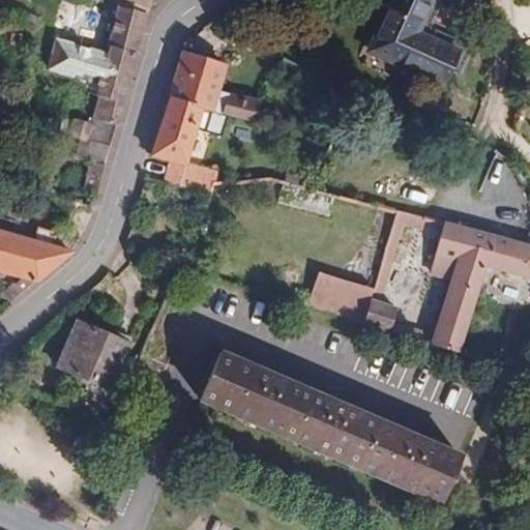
[(119,124),(152,2),(152,0),(121,0),(110,48),(111,49),(109,55),(58,40),(50,68),(72,75),(75,71),(102,80),(98,93),(100,94),(93,117),(119,124)]
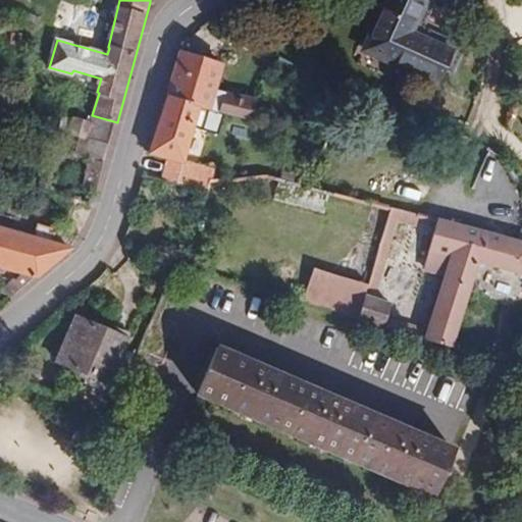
[(386,0),(365,48),(395,62),(400,55),(413,62),(409,68),(408,71),(437,85),(453,51),(420,37),(414,34),(418,25),(424,30),(434,6),(420,0),(386,0)]
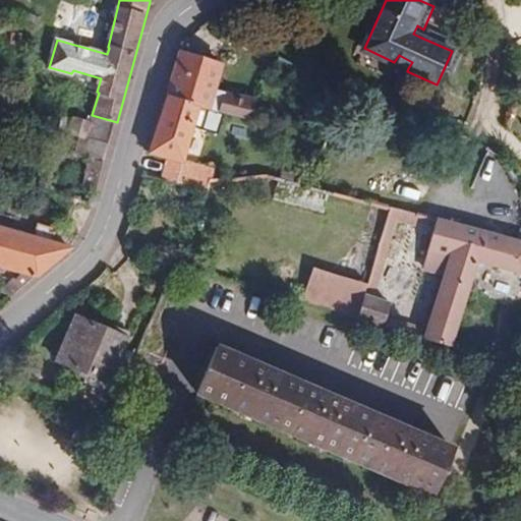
[(419,37),(423,30),(417,25),(413,34),(419,37)]
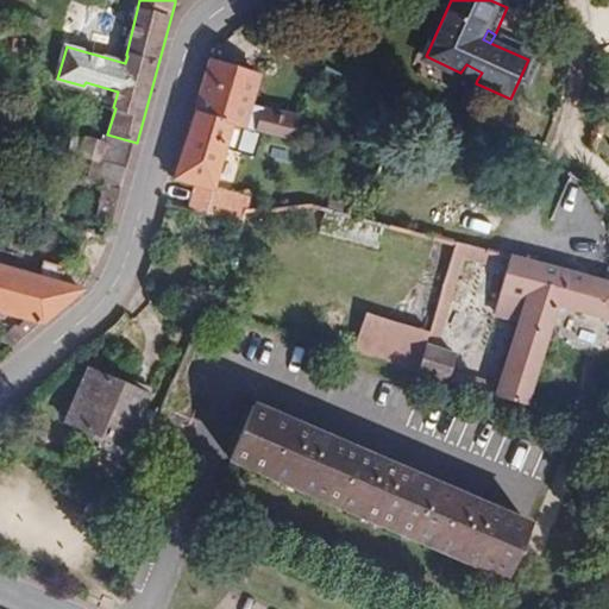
[(259,77),(211,61),(196,112),(230,121),(242,125),(246,126),(259,77)]
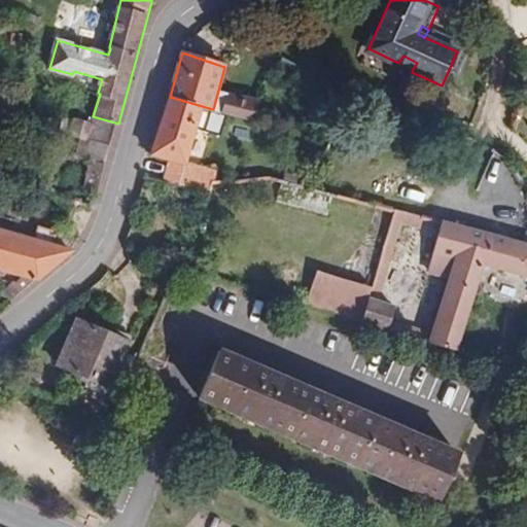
[(403,56),(398,63),(413,69),(417,63),(403,56)]
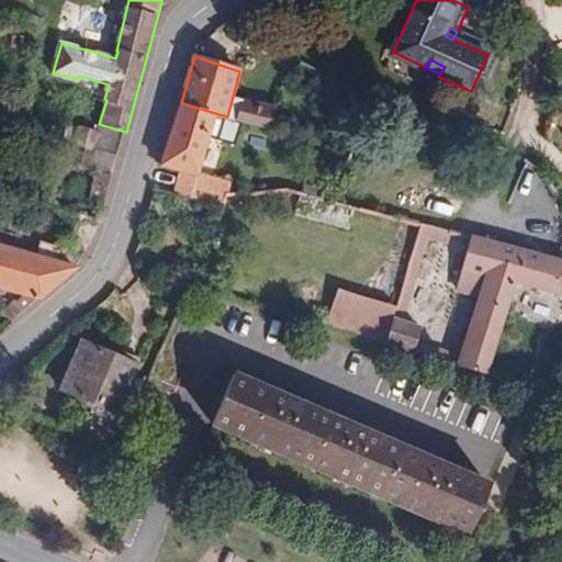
[(212,112),(181,103),(160,166),(182,173),(177,194),(222,204),(226,194),(229,181),(198,175),(206,137),(212,112)]
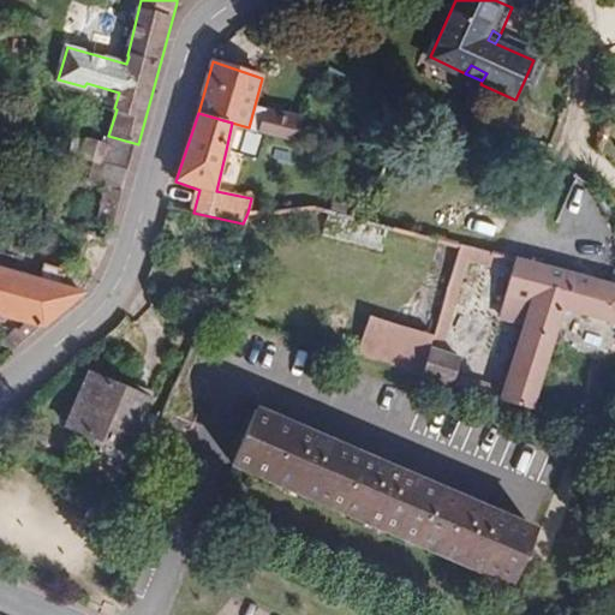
[(244,126),(232,123),(226,150),(237,151),(244,126)]
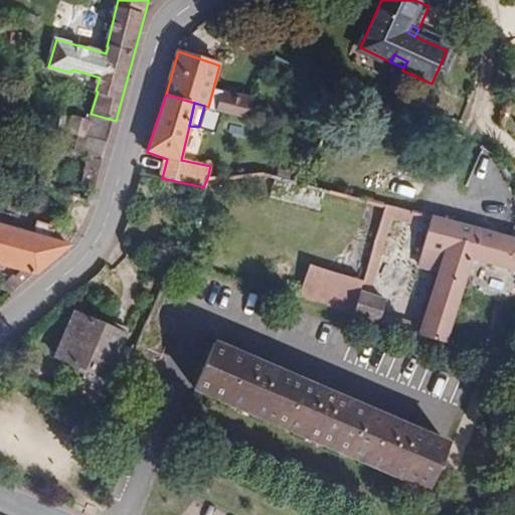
[(79,134),(86,135),(89,122),(63,114),(59,128),(79,134)]
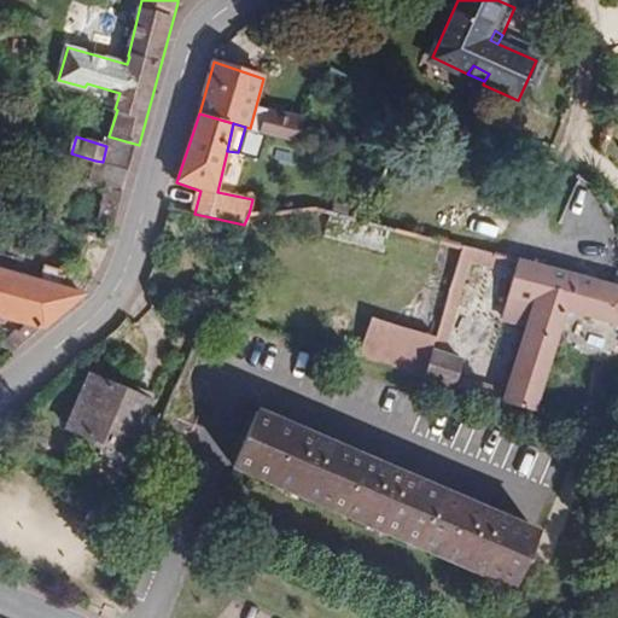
[(132,170),(139,145),(109,136),(106,146),(103,162),(132,170)]
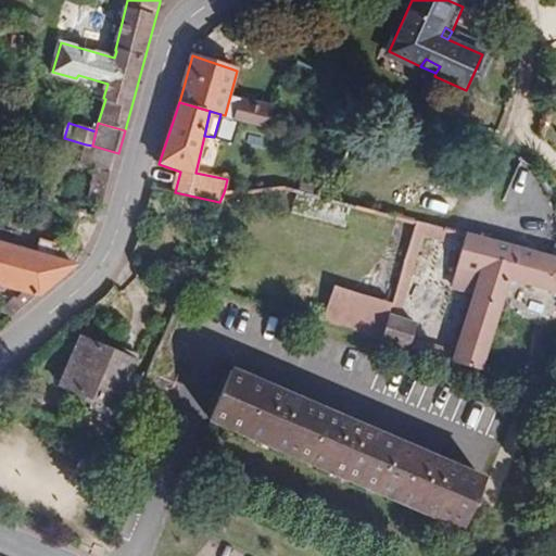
[(113,173),(118,153),(92,146),(86,144),(81,164),(98,168),(113,173)]
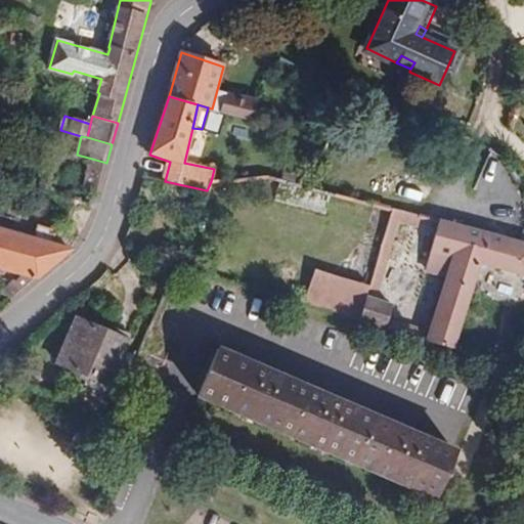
[(99,189),(106,163),(92,159),(85,185),(99,189)]
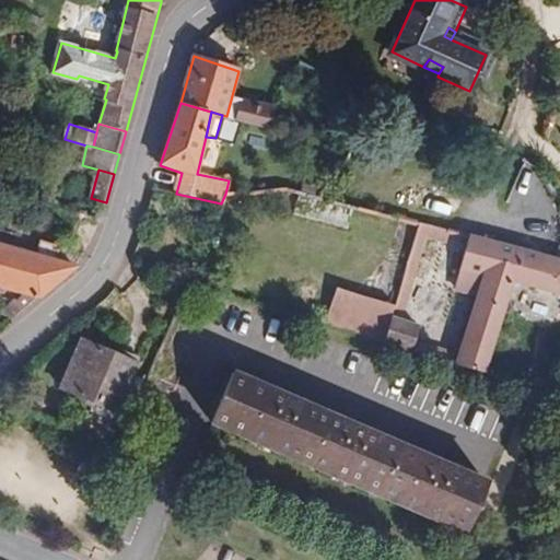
[(451,231),(422,222),(396,306),(392,318),(401,322),(428,238),(447,243),(451,231)]
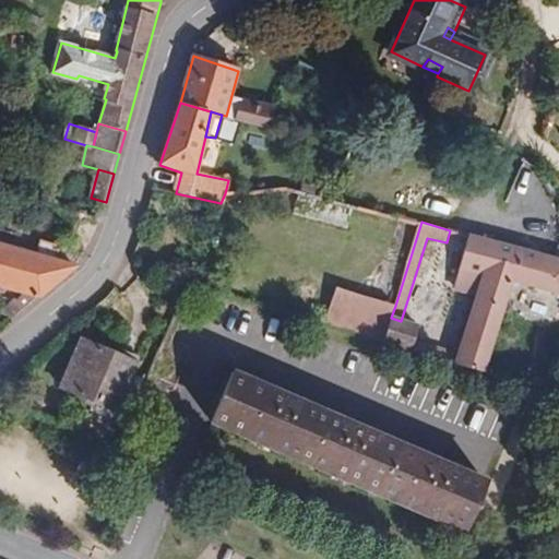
[(491,266),(498,244),(468,235),(462,258),(486,265),(491,266)]
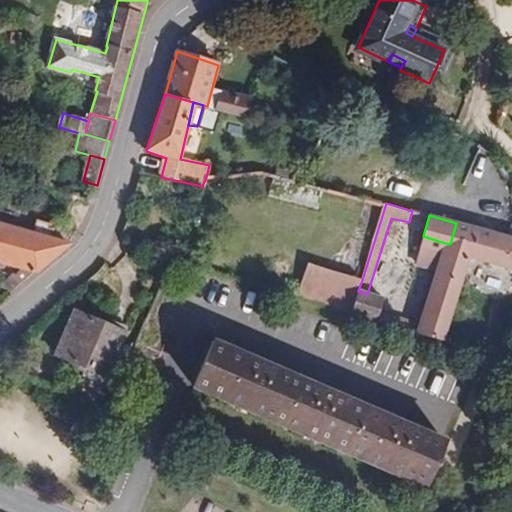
[(55,226),(37,220),(34,233),(52,238),(55,226)]
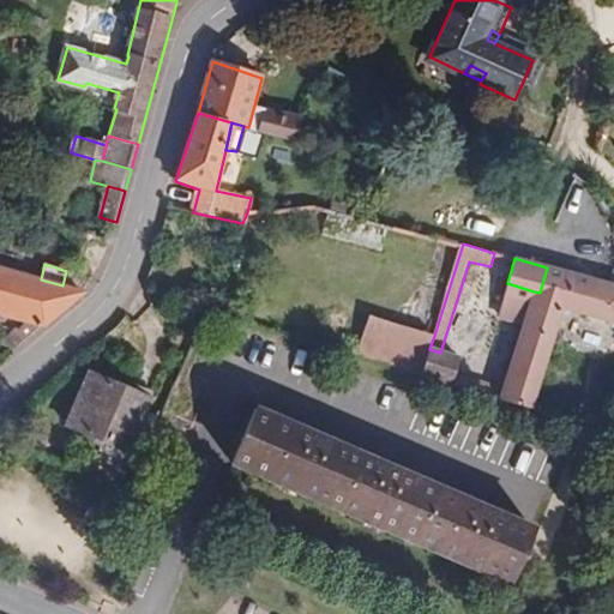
[(62,286),(41,280),(0,268),(0,311),(31,315),(44,324),(84,290),(62,286)]
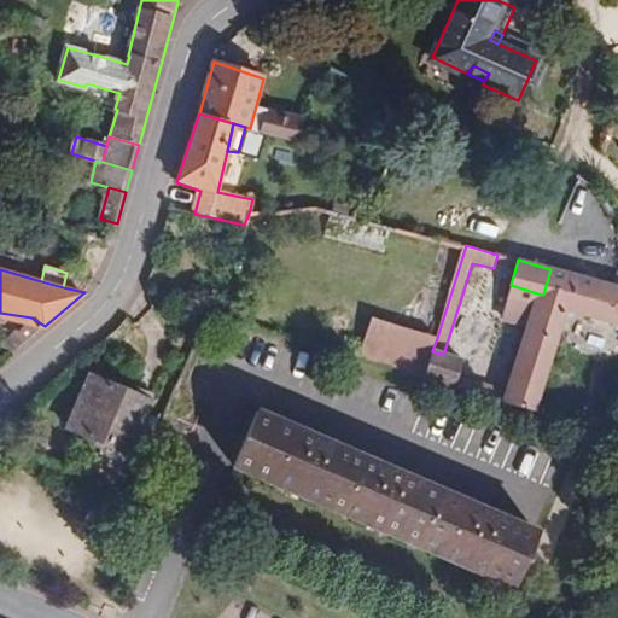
[(566,312),(576,275),(563,272),(551,269),(543,295),(537,293),(509,390),(505,403),(536,412),(566,312)]
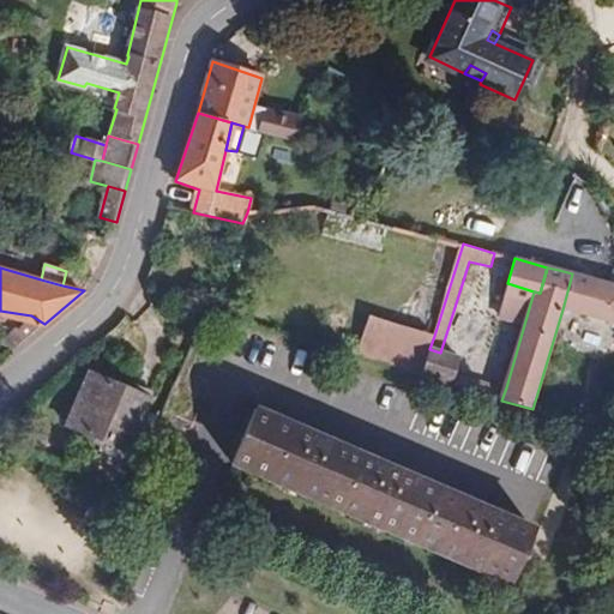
[(613,323),(613,283),(572,274),(563,309),(613,323)]
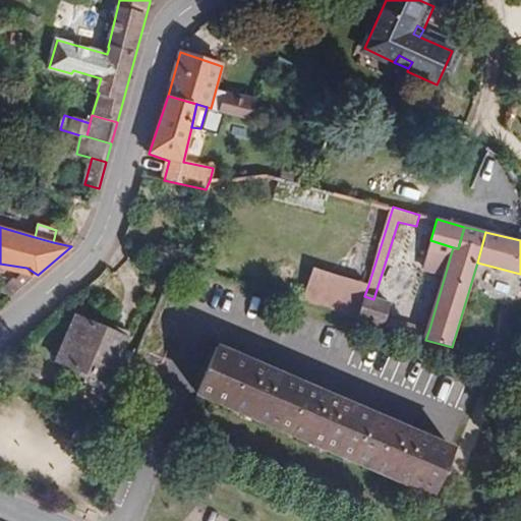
[(11,297),(38,275),(26,268),(18,279),(14,278),(2,290),(11,297)]
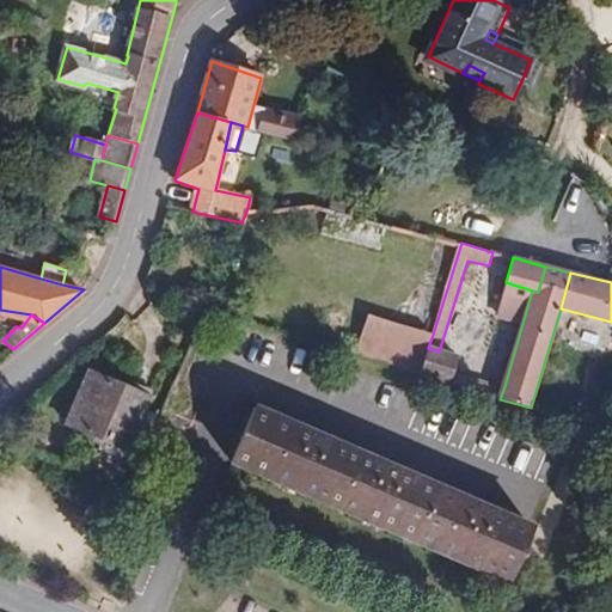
[(366,325),(357,356),(374,361),(383,330),(366,325)]
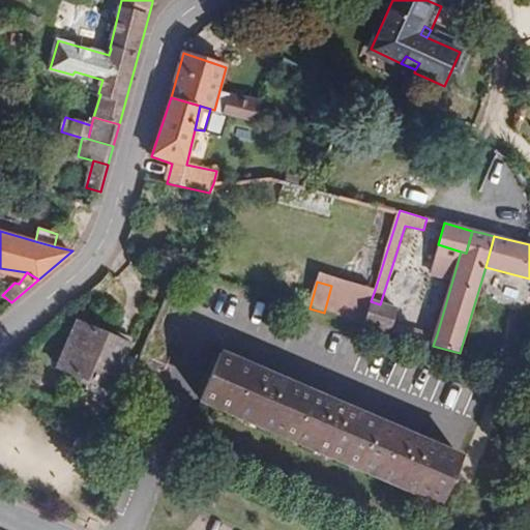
[(341,318),(363,325),(371,301),(375,290),(352,282),(349,291),(341,318)]
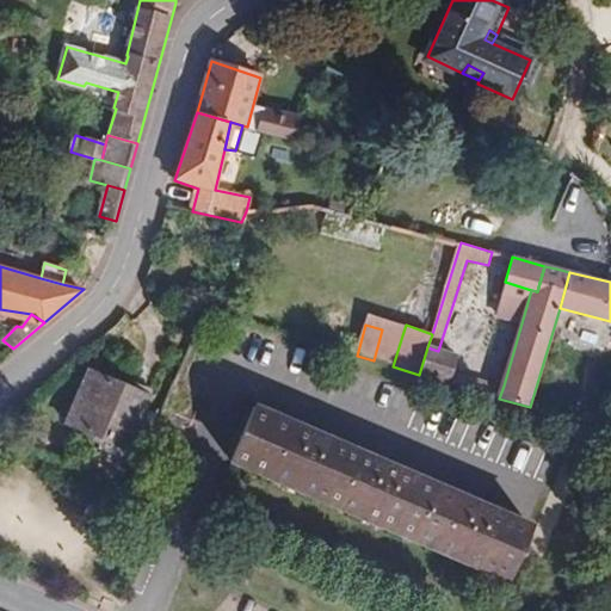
[(382,329),(374,360),(393,366),(402,335),(382,329)]
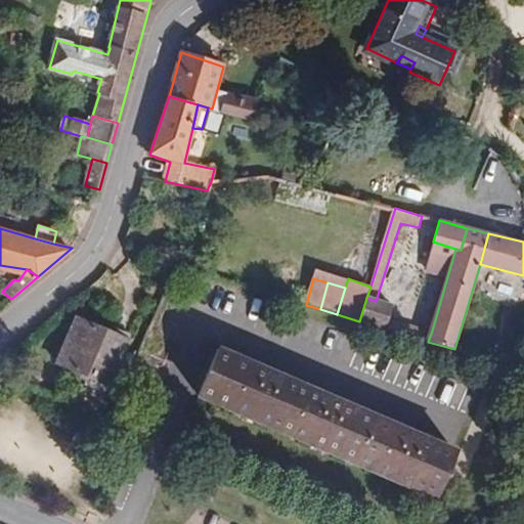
[(359,321),(386,329),(389,318),(392,306),(376,301),(366,298),(359,321)]
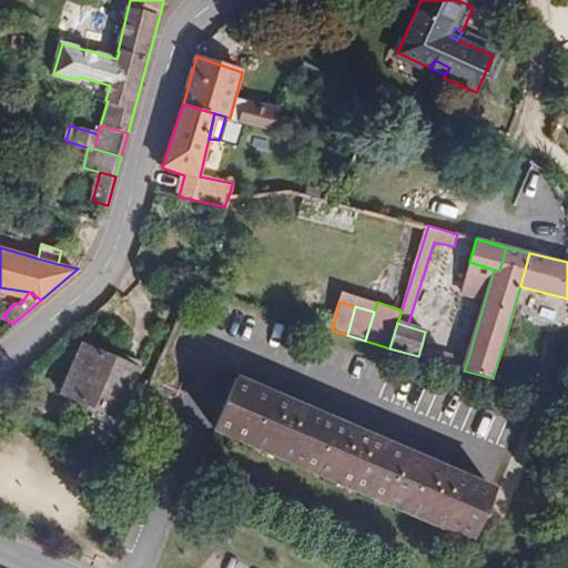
[(83,345),(72,369),(81,374),(91,348),(83,345)]
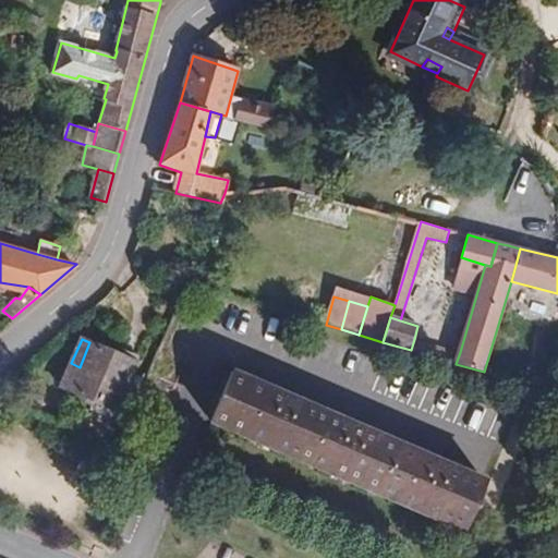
[(411,350),(456,364),(460,352),(414,339),(411,350)]
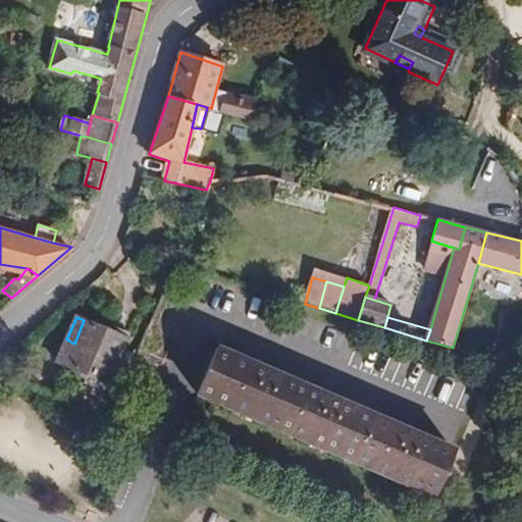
[(74,344),(66,340),(57,362),(88,375),(85,383),(105,393),(128,335),(97,321),(95,324),(84,320),(74,344)]
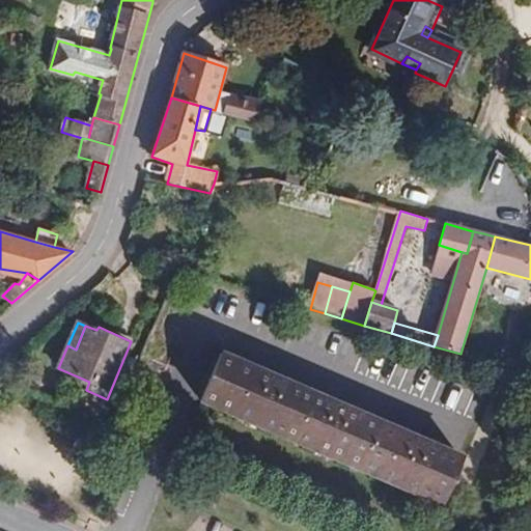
[(440,504),(459,458),(222,356),(202,401),(440,504)]
